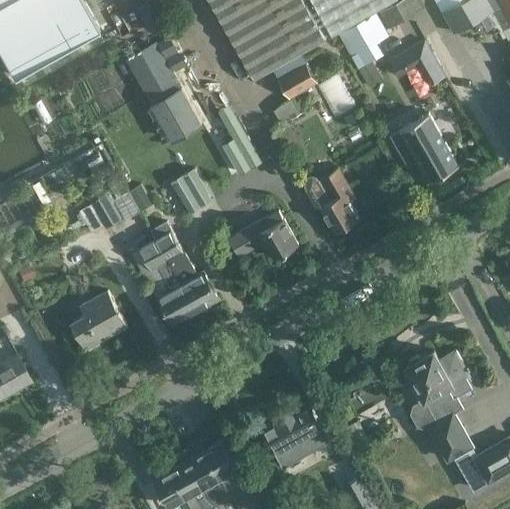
[(80,0),(0,0),(0,56),(12,77),(97,29),(80,0)]
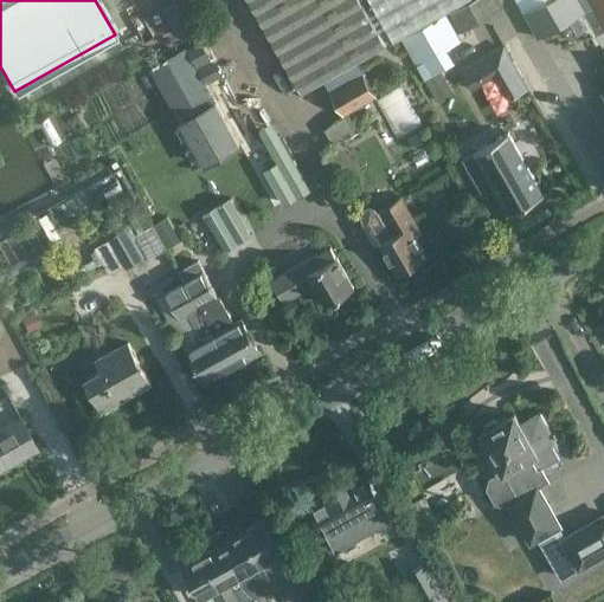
[(244,0),(299,96),(321,83),(354,64),(383,46),(357,0),(244,0)]
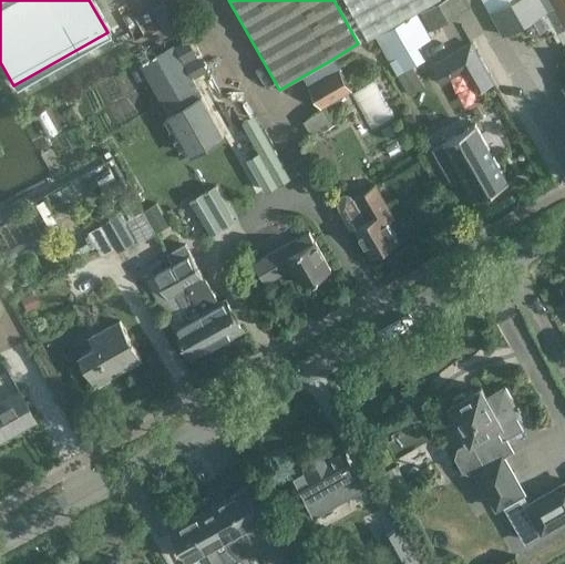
[(334,0),(358,43),(359,44),(439,0),(334,0)]
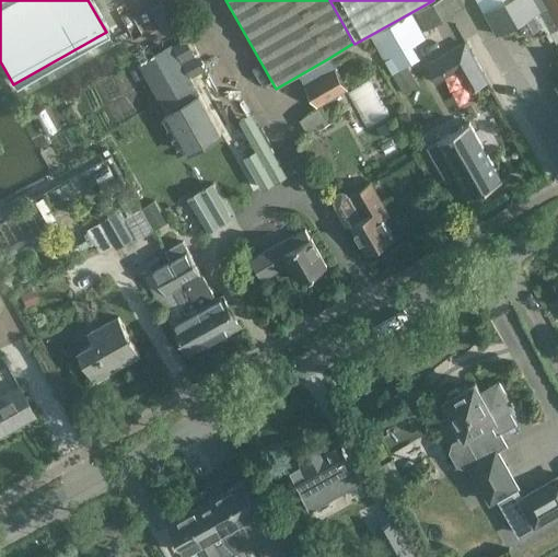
[(461,12),(453,0),(439,0),(414,14),(423,33),(461,12)]
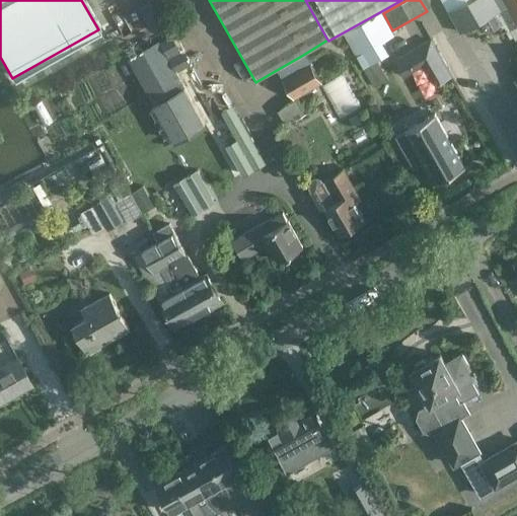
[(438,0),(446,13),(468,0),(438,0)]
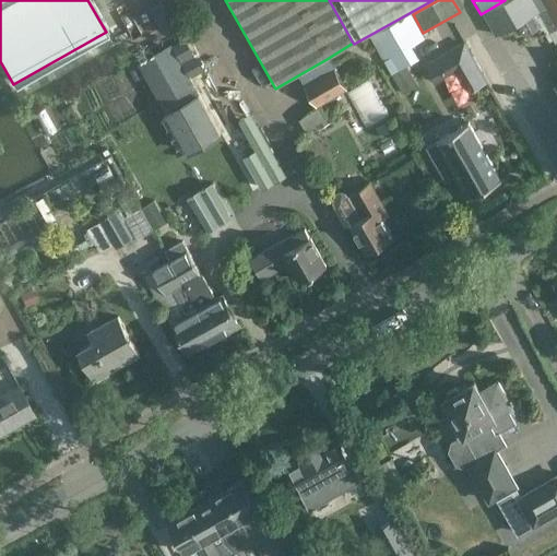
[(556,0),(505,0),(481,14),(494,37),(544,8),(556,31),(556,47),(556,48),(556,49),(556,0)]
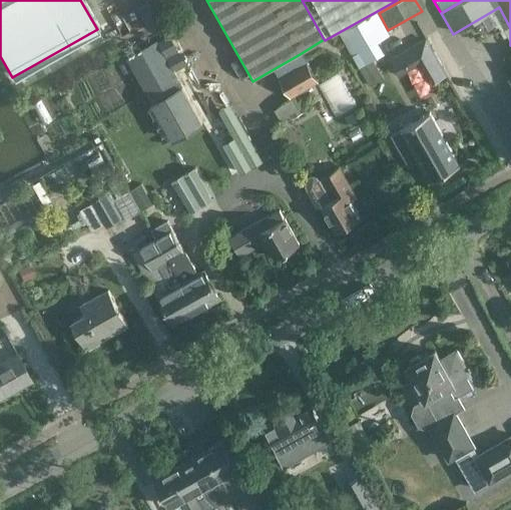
[(352,57),(387,38),(375,16),(340,35),(352,57)]
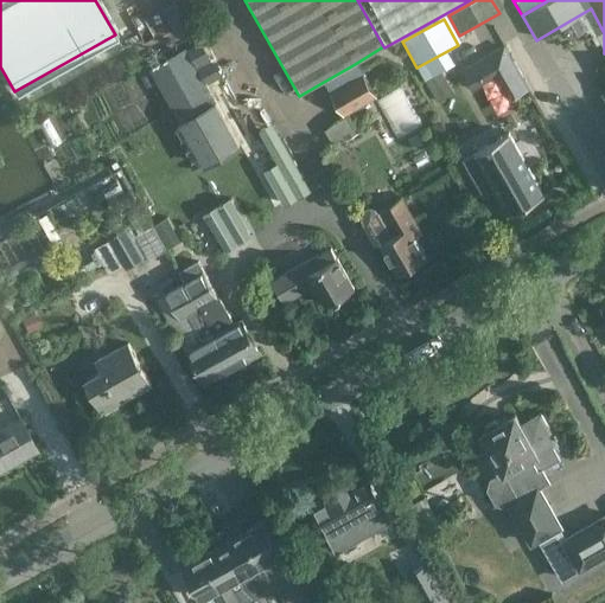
[(459,68),(471,91),(497,77),(509,100),(530,89),(507,43),(459,68)]
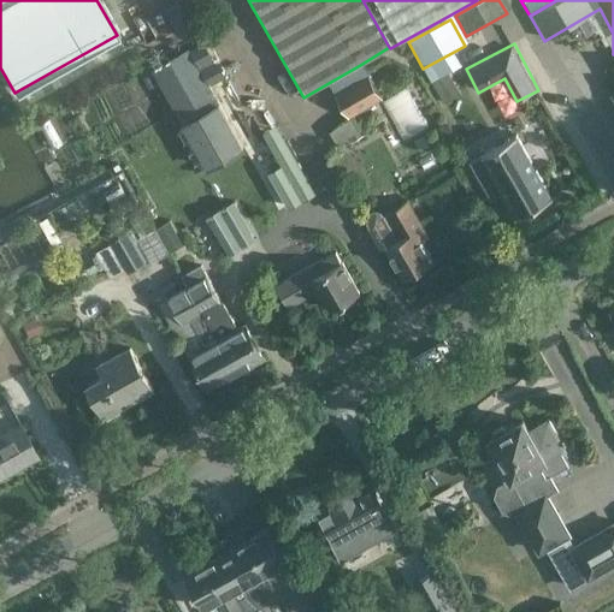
[(151,72),(160,90),(204,167),(241,146),(208,88),(224,79),(214,61),(207,66),(196,46),(151,72)]
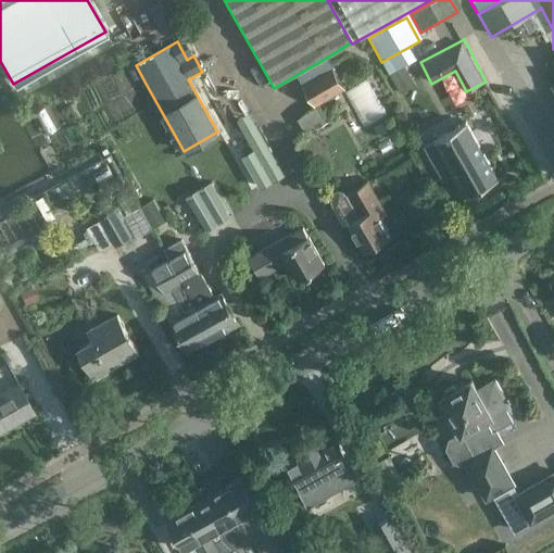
[(300,85),(330,68),(325,59),(294,76),(300,85)]
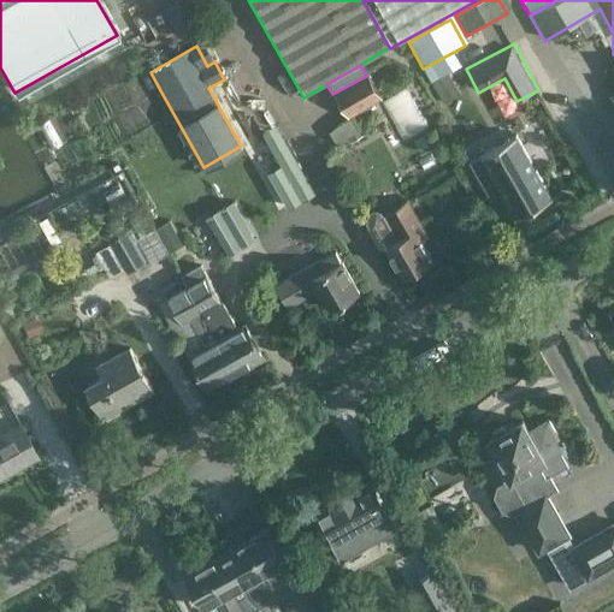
[(447,75),(430,84),(442,107),(459,96),(447,75)]
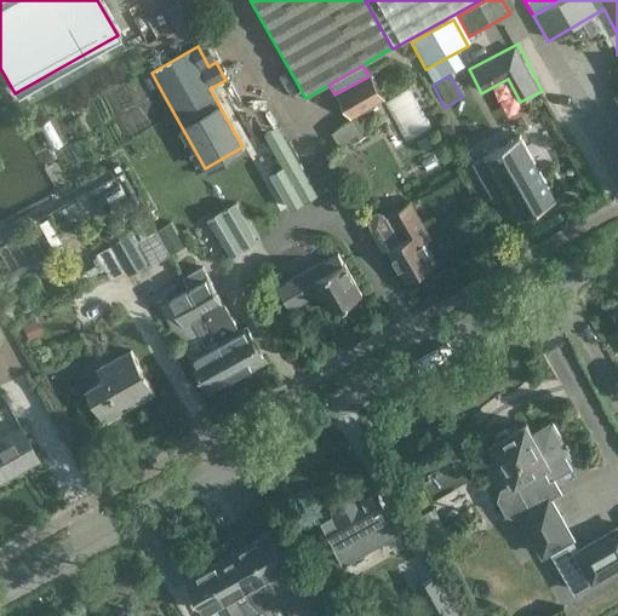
[(368,76),(335,95),(350,120),(383,102),(368,76)]
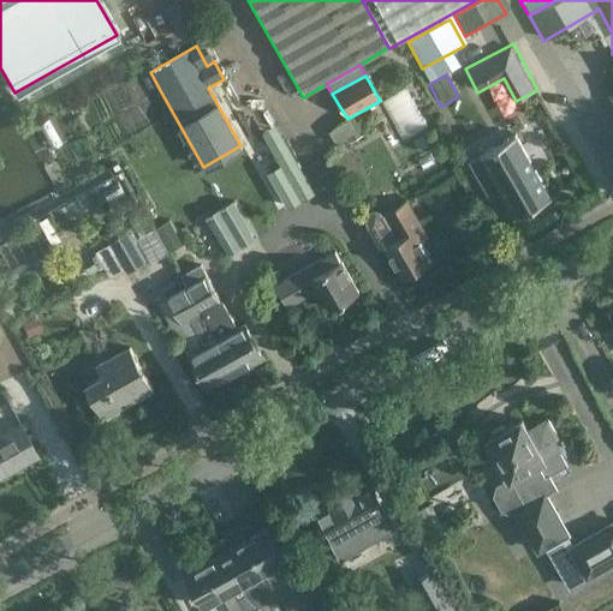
[(327,133),(334,145),(357,132),(350,120),(327,133)]
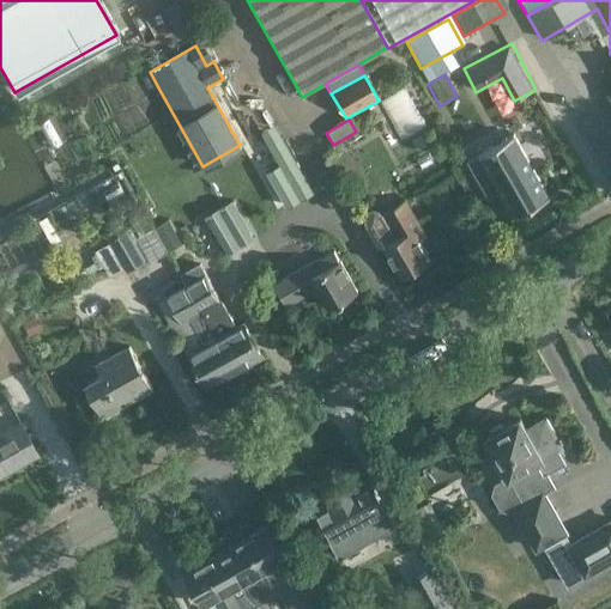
[(266,176),(284,207),(312,193),(284,144),(271,151),(261,135),(279,168),(266,176)]
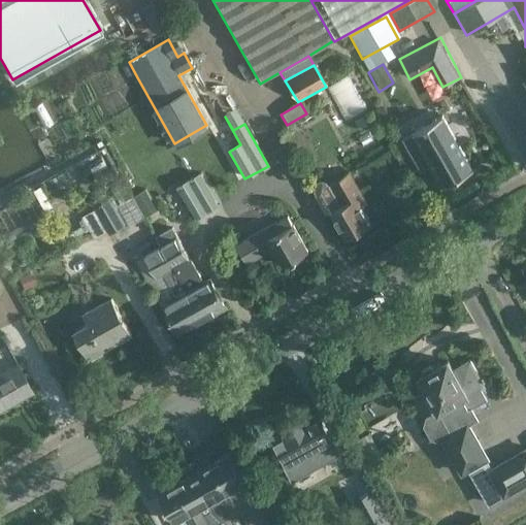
[(440,118),(401,139),(420,172),(430,166),(442,188),(471,171),(440,118)]
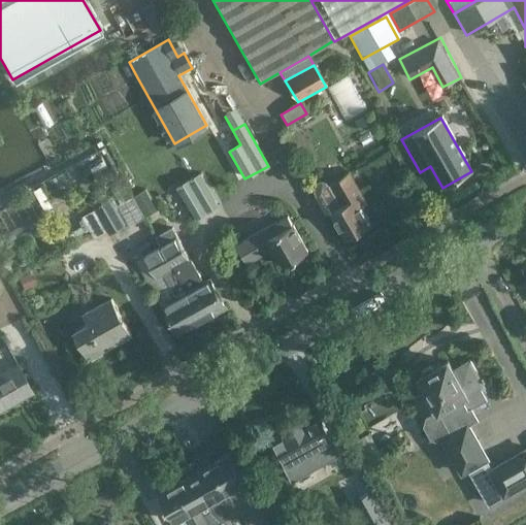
[(193,220),(217,205),(199,175),(175,189),(193,220)]
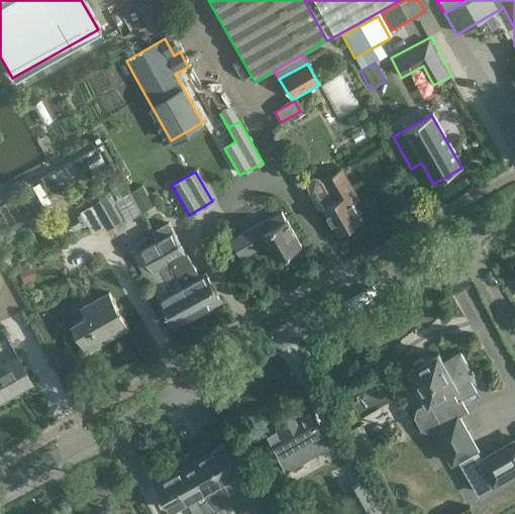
[(317,212),(322,210),(336,236),(363,222),(352,204),(357,201),(339,172),(319,183),(318,182),(317,180),(315,180),(314,179),(312,179),(311,179),(309,179),(308,180),(307,181),(306,182),(305,184),(304,185),(304,187),(304,188),(304,190),(305,190),(317,212)]
